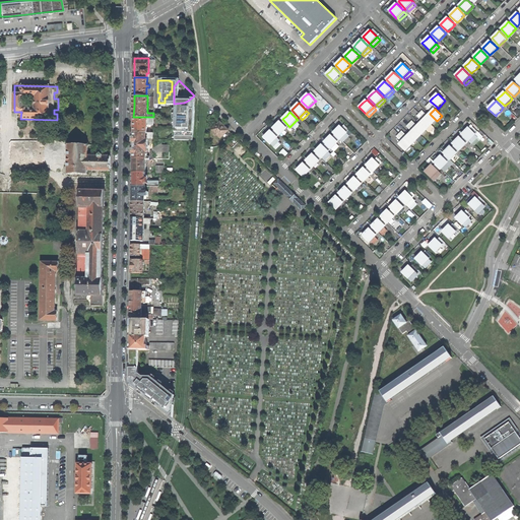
[(428,116),(425,119),(433,126),(437,121),(430,114),(428,116)]
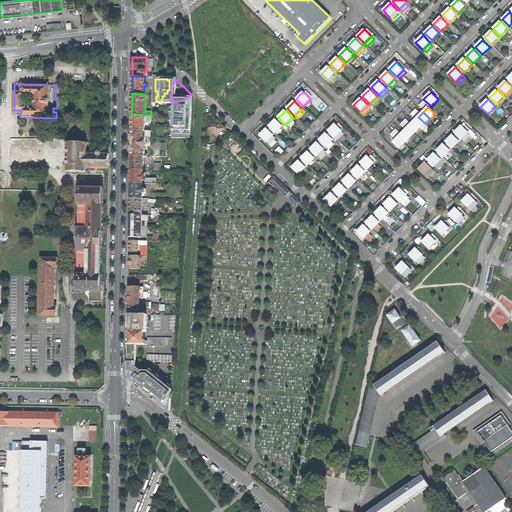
[(131,124),(131,130),(145,130),(145,123),(149,123),(151,123),(151,115),(131,115),(131,124)]
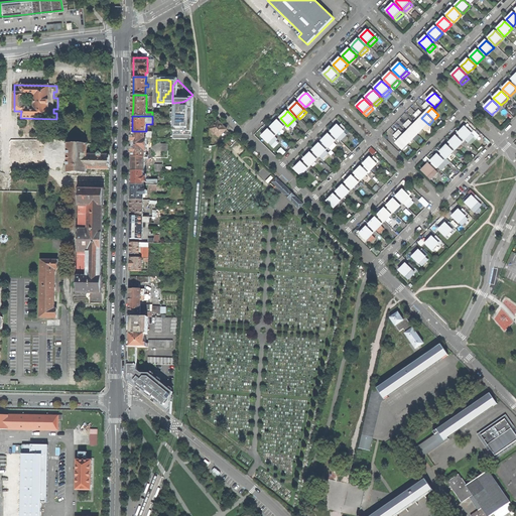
[(419,120),(416,123),(424,130),(429,125),(421,118),(419,120)]
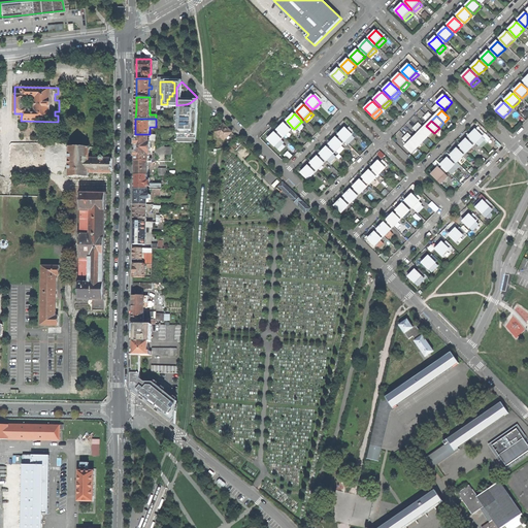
[(304,125),(301,122),(295,128),(297,131),(304,125)]
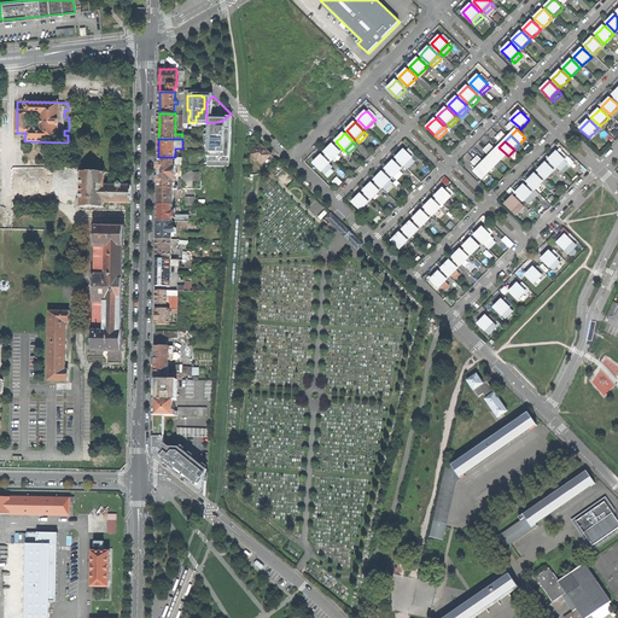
[(262,163),(272,153),(267,149),(261,144),(251,153),(262,163)]
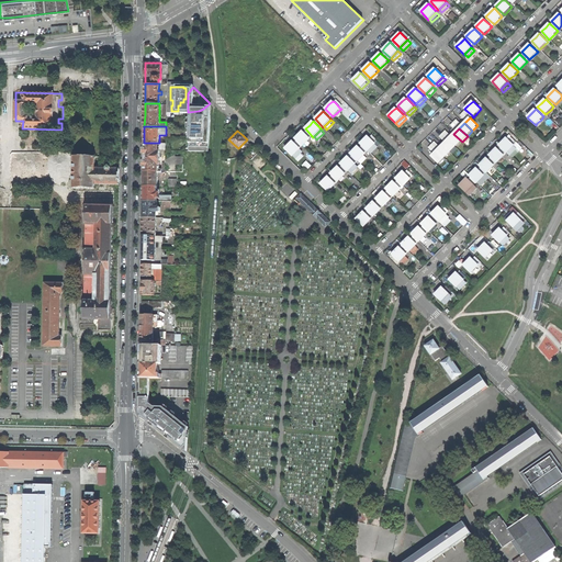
[(295,138),(303,147),(312,139),(303,131),(300,134),(295,138)]
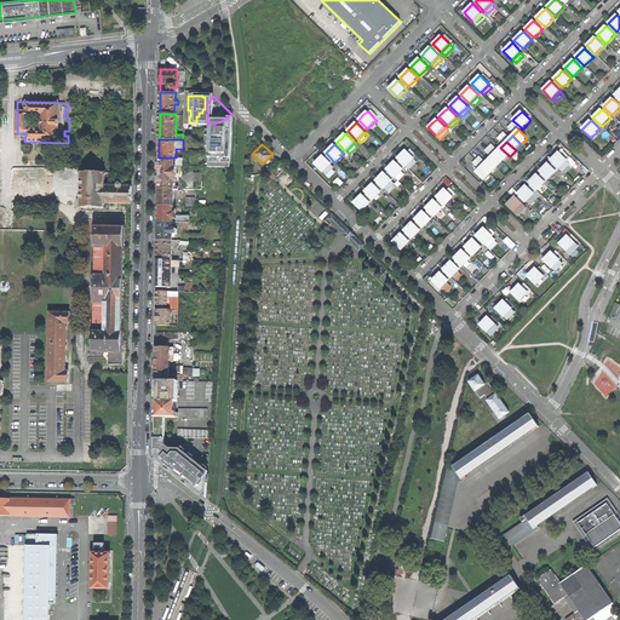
[(498,150),(494,154),(503,162),(510,156),(500,148),(498,150)]
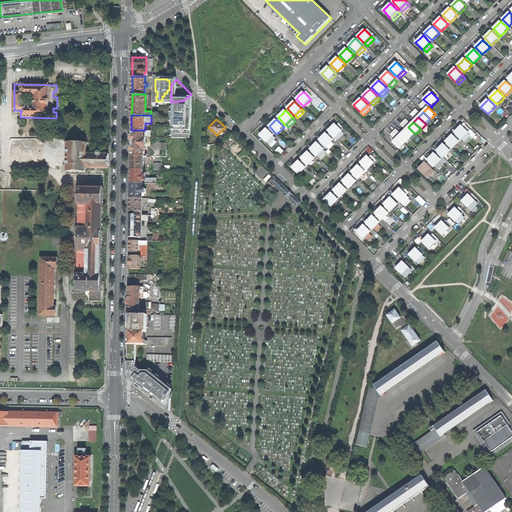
[(328,131),(336,138),(342,132),(343,131),(342,131),(337,126),(335,124),(331,128),(328,131)]
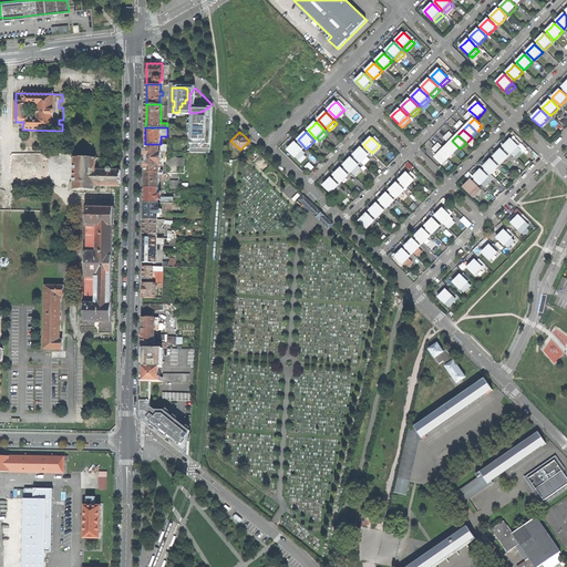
[(503,147),(512,155),(513,155),(519,148),(519,147),(519,146),(513,141),(512,138),(506,144),(503,147)]
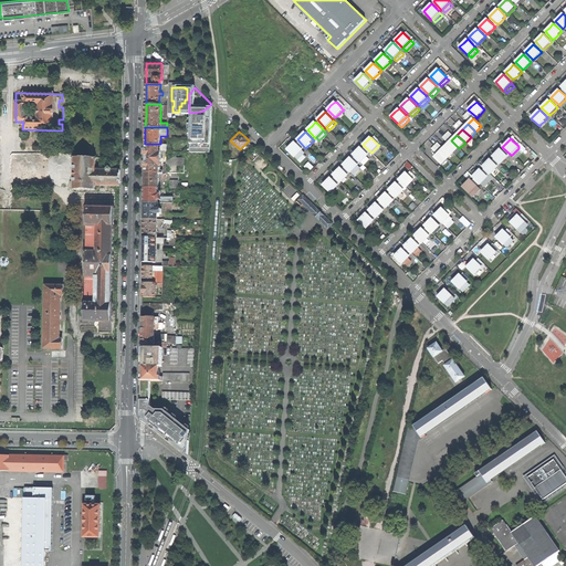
[(449,143),(447,145),(454,154),(459,148),(451,140),(449,143)]
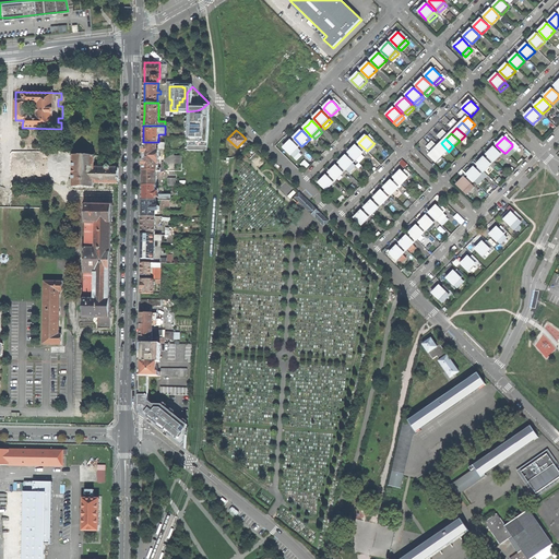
[(287,144),(284,147),(292,156),(293,156),(300,149),(292,140),(287,144)]
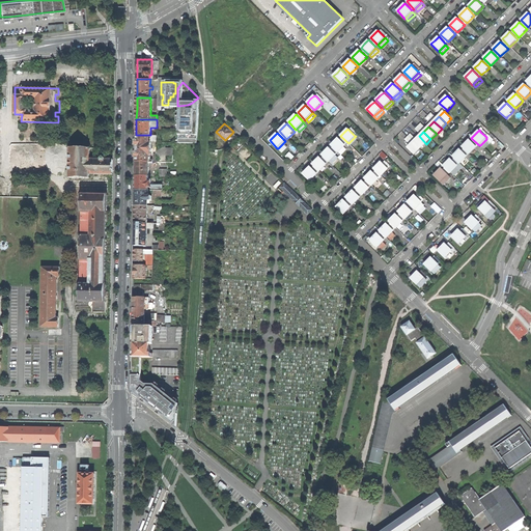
[(136,150),(136,162),(149,162),(152,162),(152,159),(150,159),(151,135),(150,135),(136,135),(136,150)]
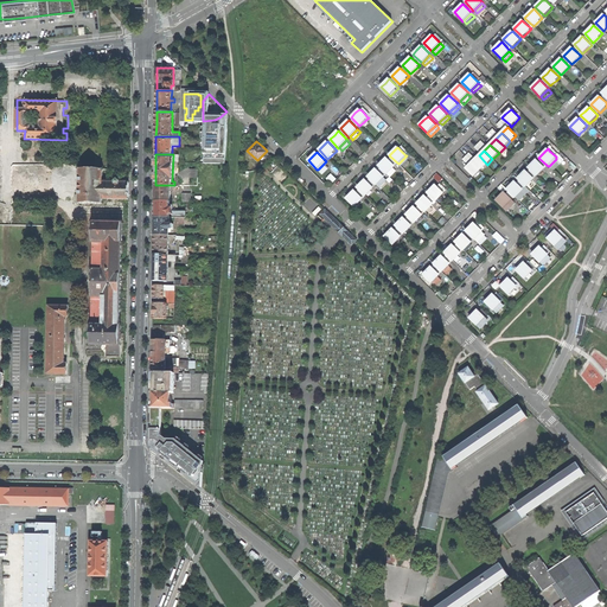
[(475,159),(472,163),(481,171),(487,165),(479,155),(475,159)]
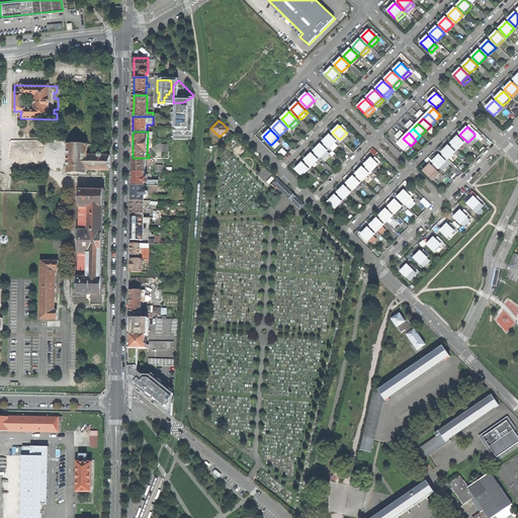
[(349,136),(346,134),(340,140),(343,142),(349,136)]
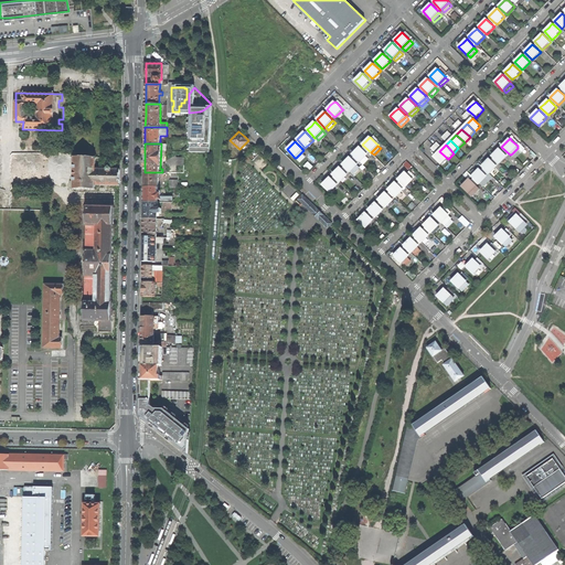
[(352,155),(360,163),(361,162),(366,157),(368,155),(360,147),(355,151),(352,155)]
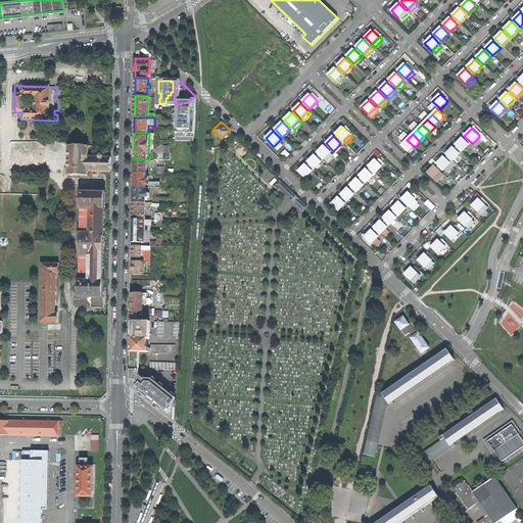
[(455,145),(463,153),(464,151),(469,147),(470,145),(462,137),(459,141),(455,145)]
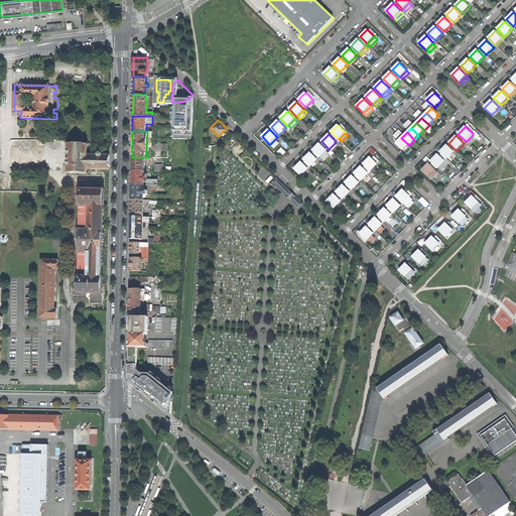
[(475,137),(473,135),(467,141),(469,143),(475,137)]
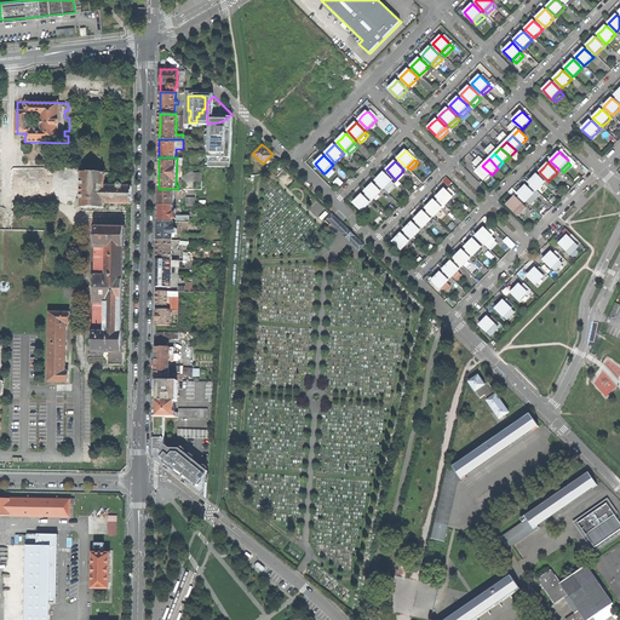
[(336,168),(333,165),(325,173),(327,176),(336,168)]
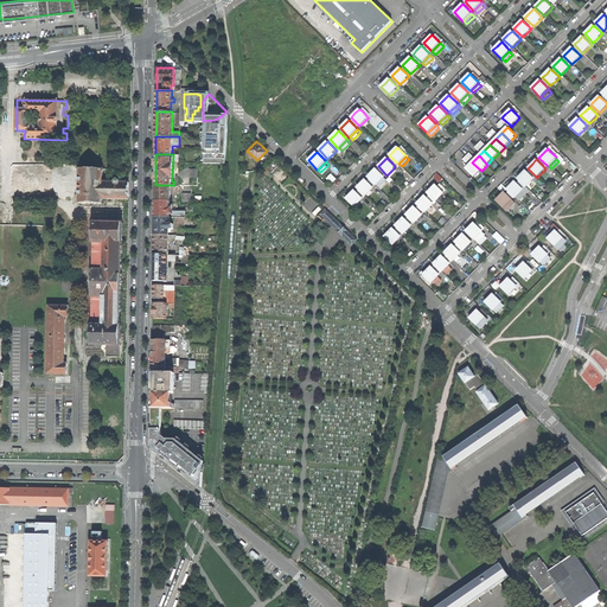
[(466,168),(474,177),(481,171),(472,163),(468,166),(466,168)]
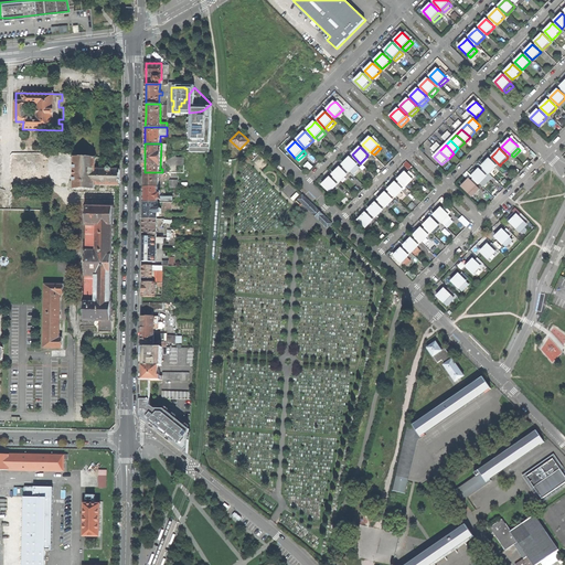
[(22,172),(22,179),(70,181),(70,179),(74,179),(74,189),(95,190),(95,184),(100,184),(100,185),(120,185),(120,170),(112,170),(112,169),(109,167),(107,169),(107,170),(96,169),(96,158),(23,157),(23,163),(22,172)]
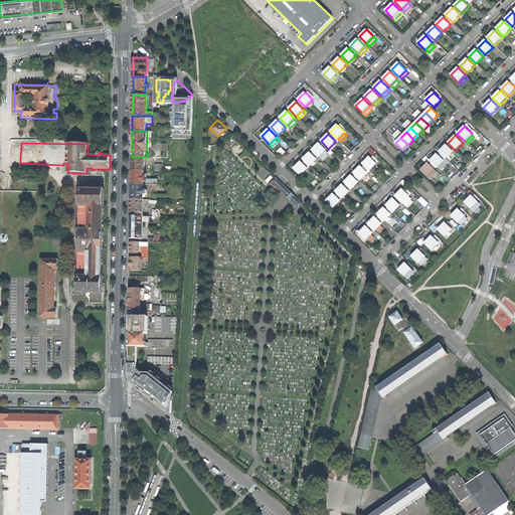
[(315,147),(312,150),(319,158),(320,157),(326,151),(327,150),(319,143),(315,147)]
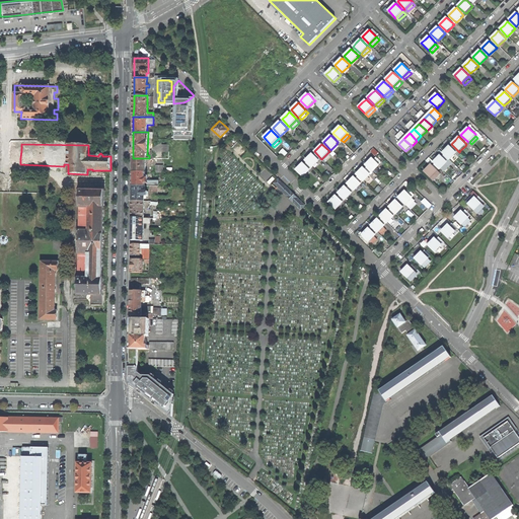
[(446,150),(442,153),(450,161),(451,160),(456,155),(457,154),(449,146),(446,150)]
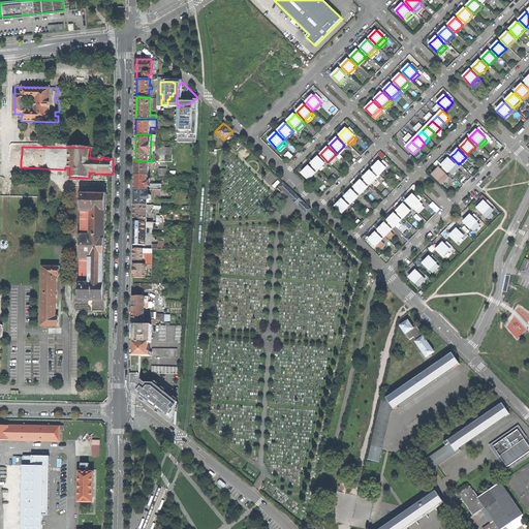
[(337,157),(335,155),(329,161),(331,164),(337,157)]
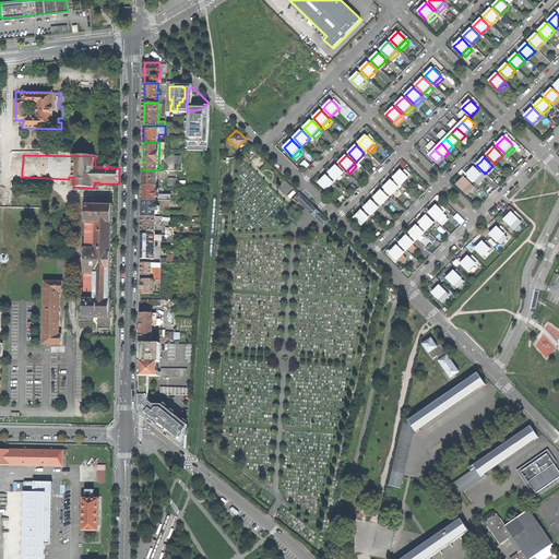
[(332,169),(329,173),(336,181),(344,173),(336,165),(332,169)]
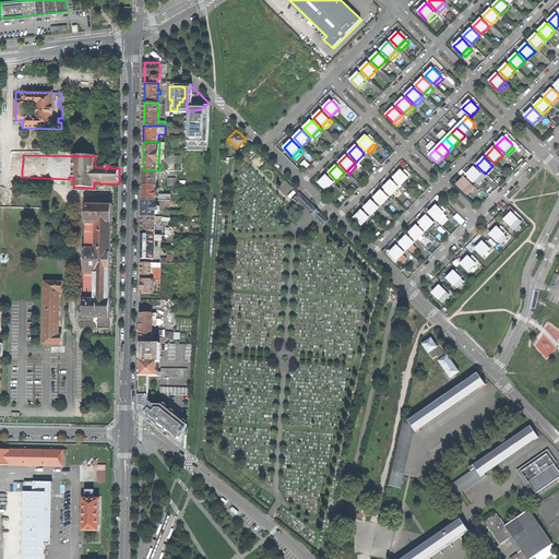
[(466,175),(475,183),(483,176),(474,167),(471,171),(466,175)]
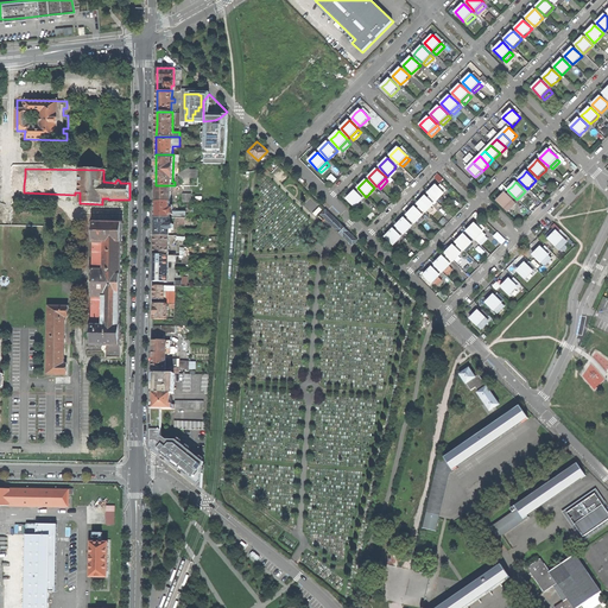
[(538,184),(534,182),(529,188),(531,191),(538,184)]
